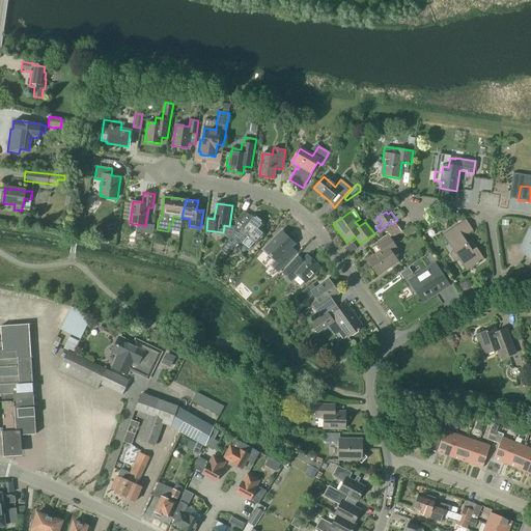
[(263,225),(262,223),(254,216),(251,216),(244,225),(236,220),(233,230),(232,236),(221,250),(226,254),(240,243),(248,250),(255,242),(256,242),(258,242),(263,234),(263,232),(260,229),(263,225)]
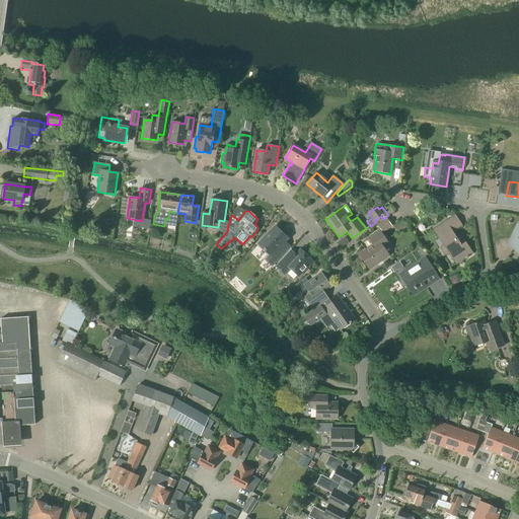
[(382,234),(392,227),(386,218),(376,225),(382,234)]
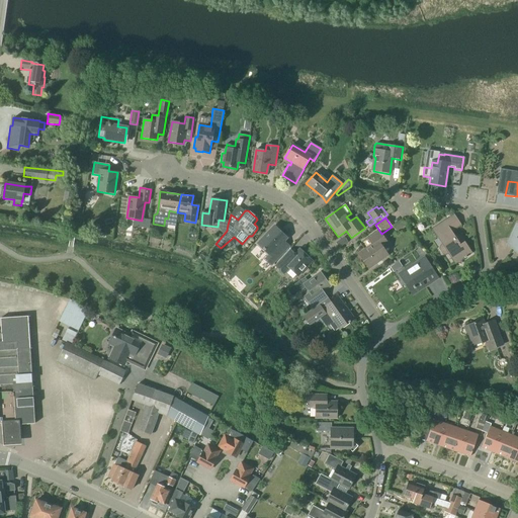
[(142,219),(142,221),(141,228),(149,229),(150,220),(142,219)]
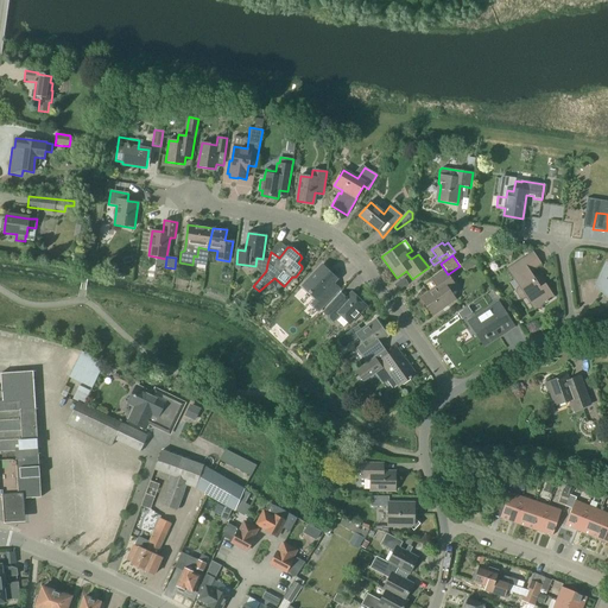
[(524,301),(527,298),(534,310),(536,309),(540,310),(542,305),(553,298),(545,285),(540,289),(530,273),(521,260),(507,268),(519,286),(515,289),(514,293),(519,299),(524,301)]
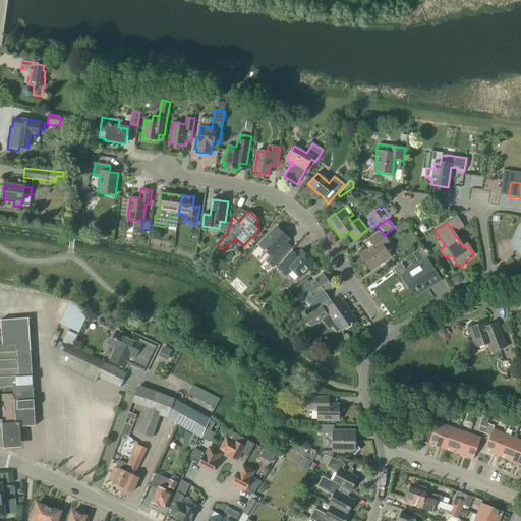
[(520,225),(520,226),(511,247),(520,256),(520,225)]
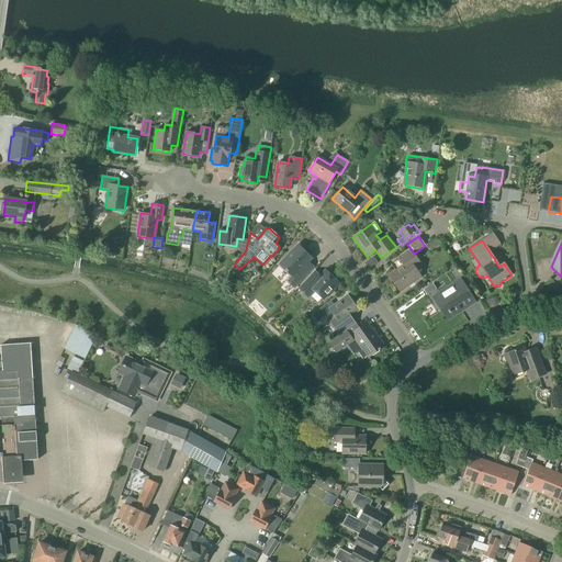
[(300,283),(299,283),(306,276),(300,269),(311,258),(299,246),(280,265),(291,276),(287,281),(295,289),(300,283)]
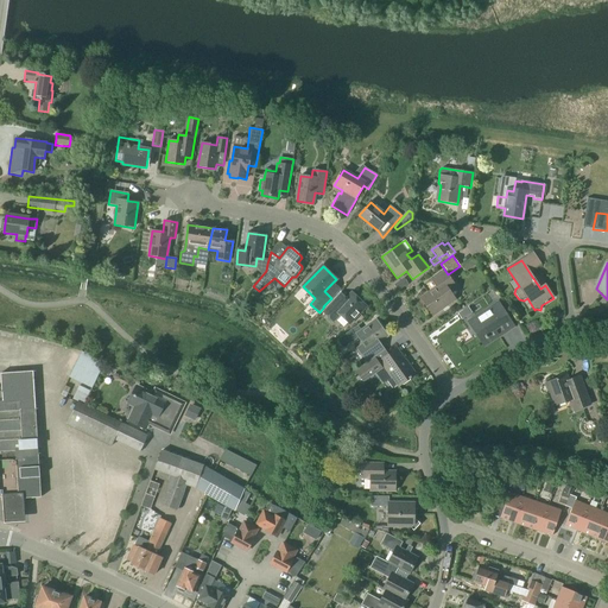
[(431,315),(455,298),(449,291),(456,286),(444,270),(430,280),(436,289),(420,299),(431,315)]
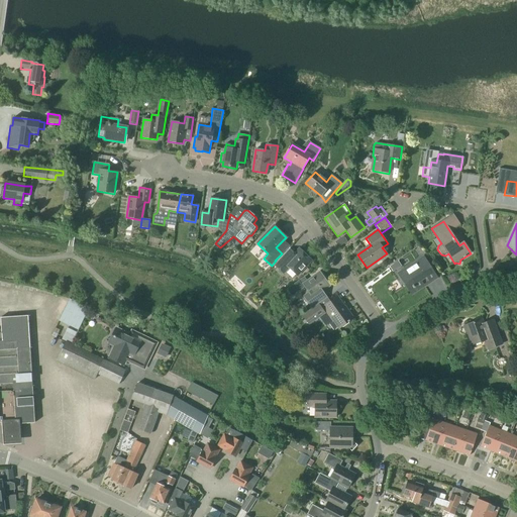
[(296,276),(311,260),(300,249),(288,262),(283,256),(274,266),(284,275),(289,270),(296,276)]
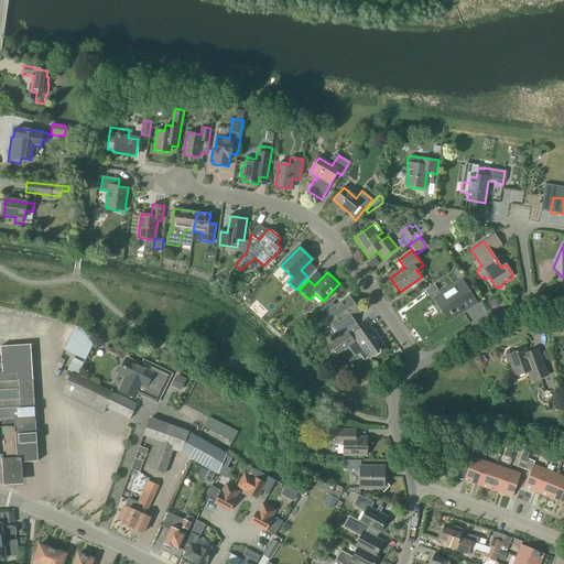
[(449,321),(475,303),(462,282),(435,299),(449,321)]
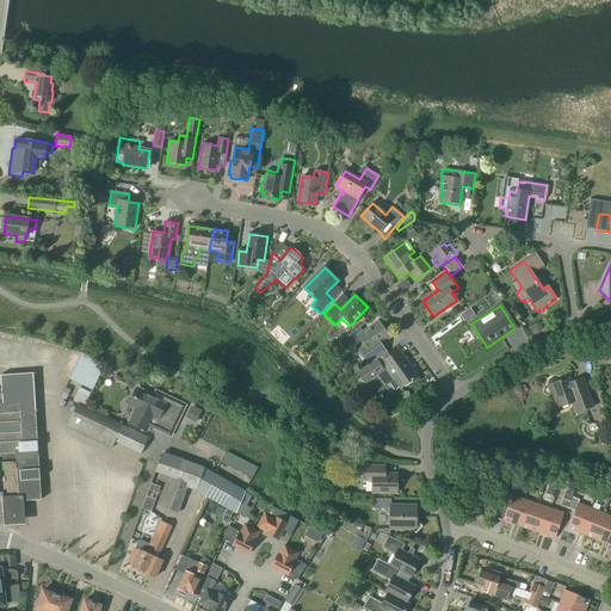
[(368,364),(377,357),(386,351),(381,344),(389,338),(377,322),(358,335),(365,345),(358,351),(368,364)]
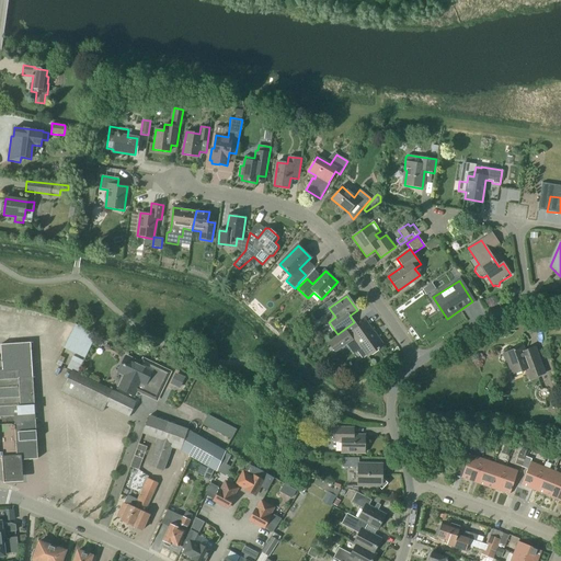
[(324,305),(311,313),(317,322),(330,312),(328,309),(329,308),(333,306),(330,300),(324,305)]
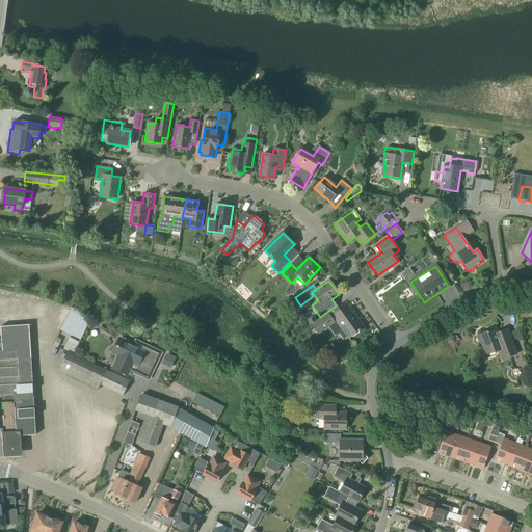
[(346,306),(331,316),(328,311),(320,317),(320,318),(311,325),(318,336),(336,322),(342,330),(343,330),(348,338),(357,330),(358,331),(364,328),(357,319),(356,319),(346,306)]
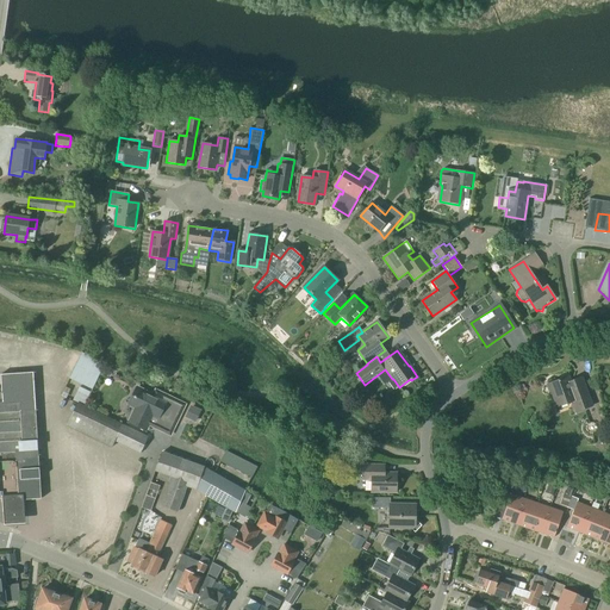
[(74,398),(91,405),(109,363),(86,353),(63,405),(69,408),(74,398)]
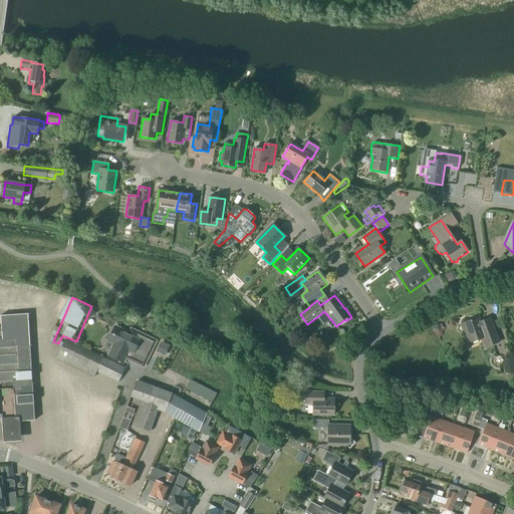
[(34,421),(30,345),(28,314),(1,315),(2,330),(0,329),(0,419),(19,418),(19,422),(34,421)]
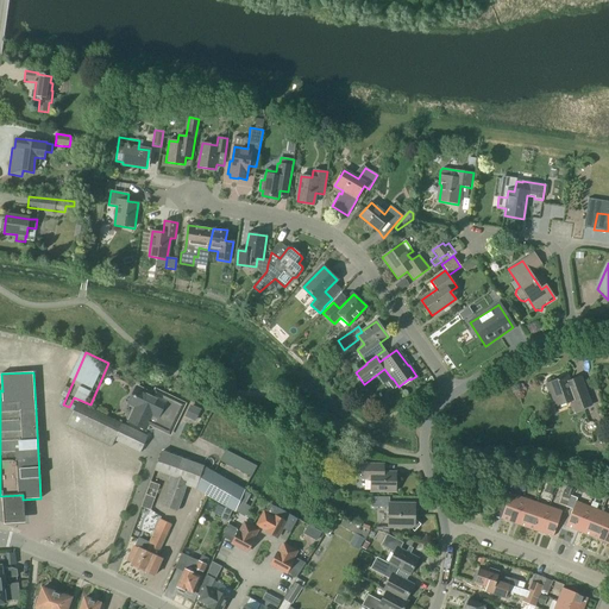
[(592,406),(582,376),(569,381),(567,376),(547,384),(556,407),(570,401),(575,413),(592,406)]
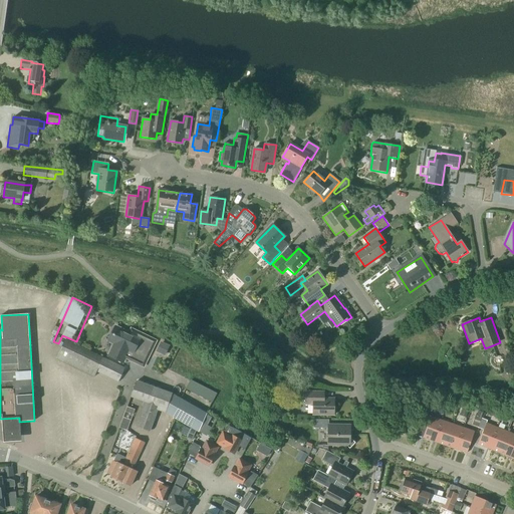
[(135,336),(116,327),(109,341),(114,344),(108,356),(122,363),(129,351),(134,353),(135,350),(148,356),(156,341),(137,332),(135,336)]
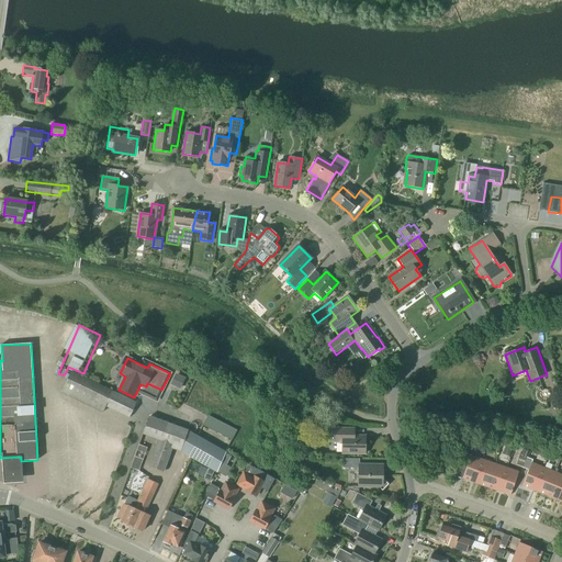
[(130,418),(137,403),(71,371),(62,393),(103,413),(105,407),(130,418)]
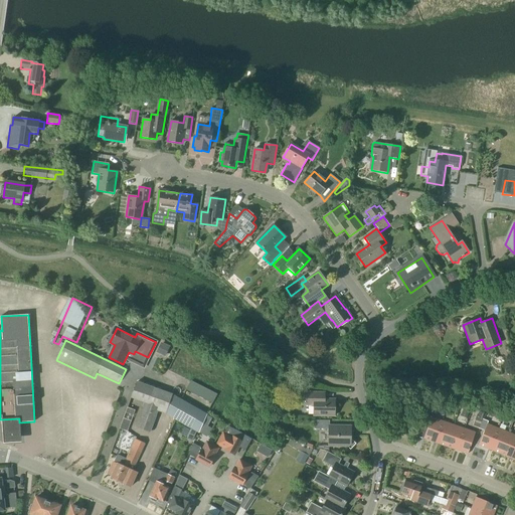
[(161,342),(156,353),(165,357),(170,346),(161,342)]
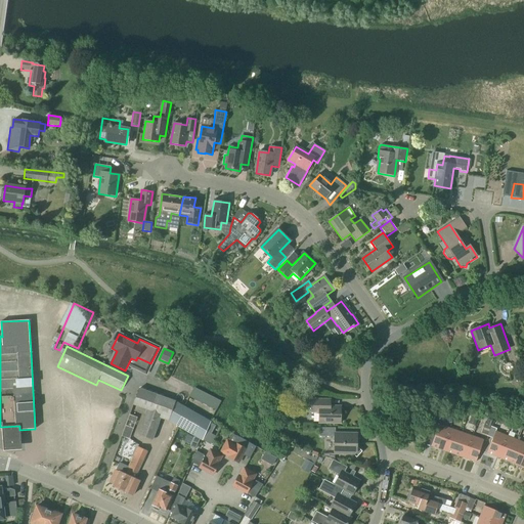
[(182,431),(186,433),(187,432),(200,439),(202,441),(208,429),(211,422),(176,401),(140,388),(133,405),(147,410),(138,435),(153,440),(161,419),(168,422),(182,430),(182,431)]
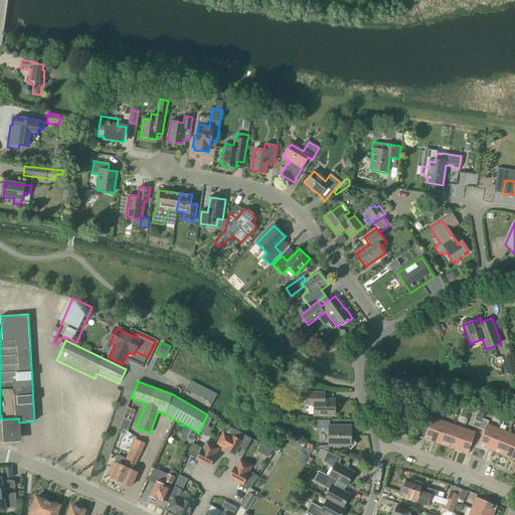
[(335,415),(335,400),(325,399),(325,392),(305,391),(305,406),(313,406),(313,415),(335,415)]
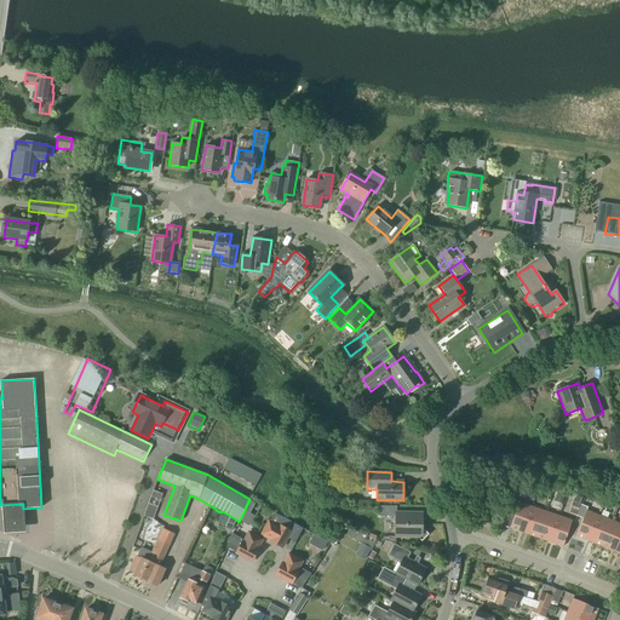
[(161,522),(160,522),(167,494),(155,492),(145,537),(158,539),(161,522)]
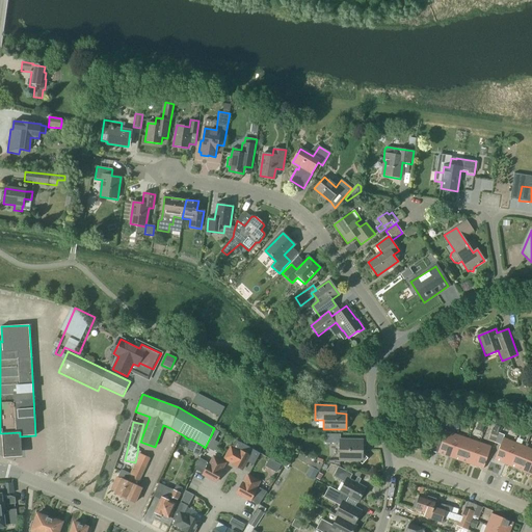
[(482,432),(485,424),(478,422),(476,430),(482,432)]
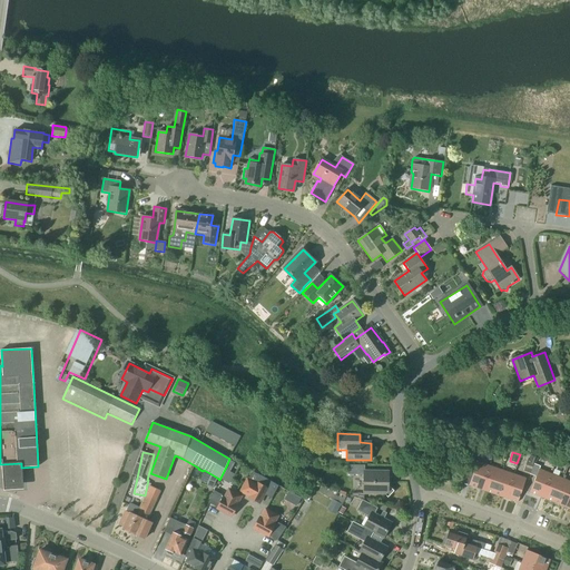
[(22,460),(2,461),(3,489),(25,487),(22,460)]
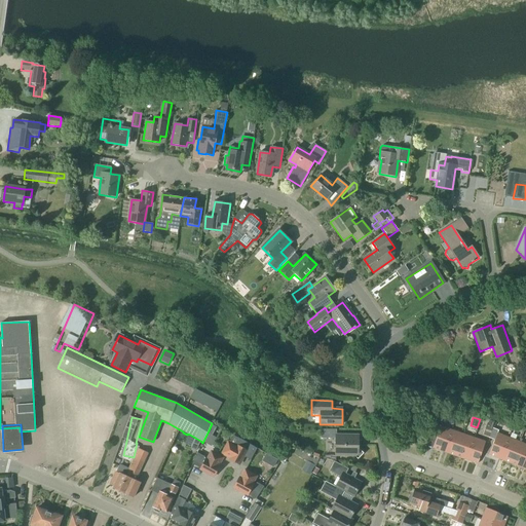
[(434,424),(428,438),(436,440),(433,448),(444,452),(452,430),(449,429),(441,426),(434,424)]
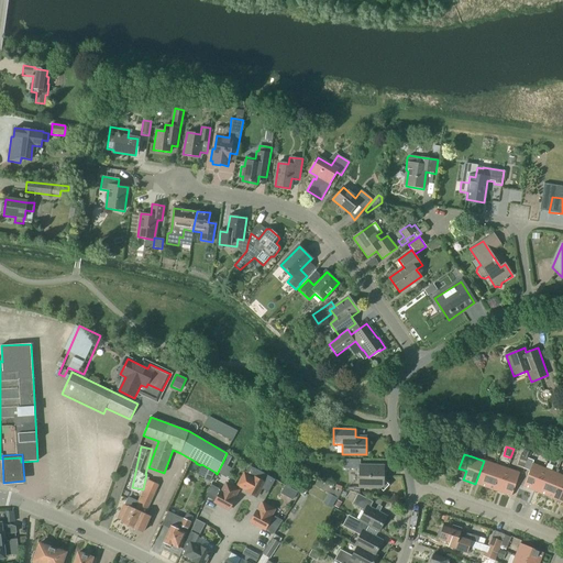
[(297,457),(296,466),(310,467),(311,459),(297,457)]
